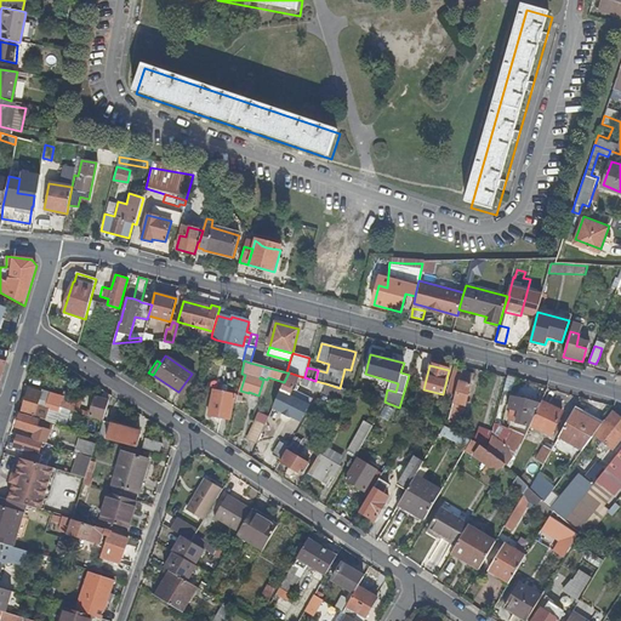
[(448,396),(454,397),(461,372),(462,370),(455,369),(448,396)]
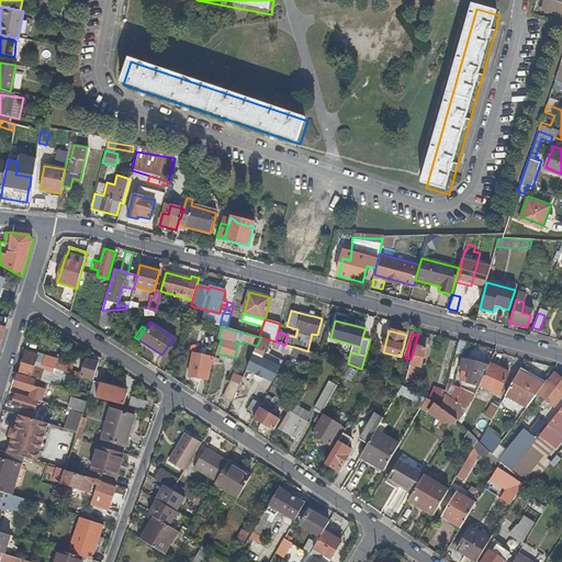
[(268,347),(271,340),(261,337),(257,346),(251,358),(277,371),(282,361),(269,353),(271,349),(268,347)]
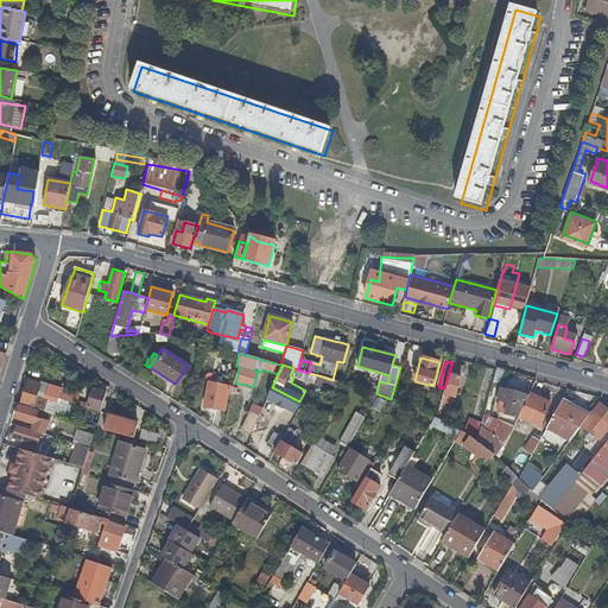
[(463,368),(451,365),(444,388),(438,413),(450,416),(463,368)]
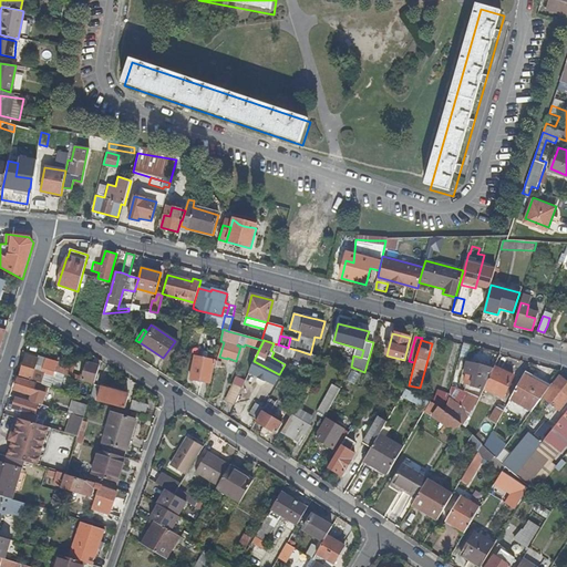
[(285,357),(292,359),(297,350),(288,348),(278,344),(277,351),(286,353),(285,357)]
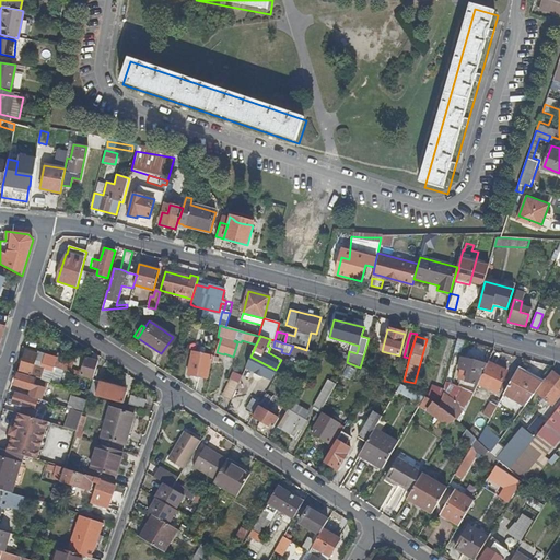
[(308,362),(312,351),(306,350),(293,346),(292,354),(300,357),(299,359),(308,362)]
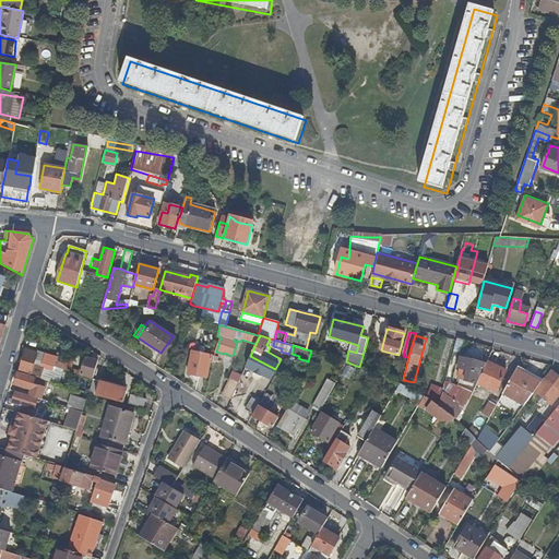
[(37,354),(26,351),(20,371),(31,375),(32,370),(43,373),(45,367),(52,369),(54,367),(54,366),(56,357),(57,357),(45,354),(43,361),(35,359),(37,354)]
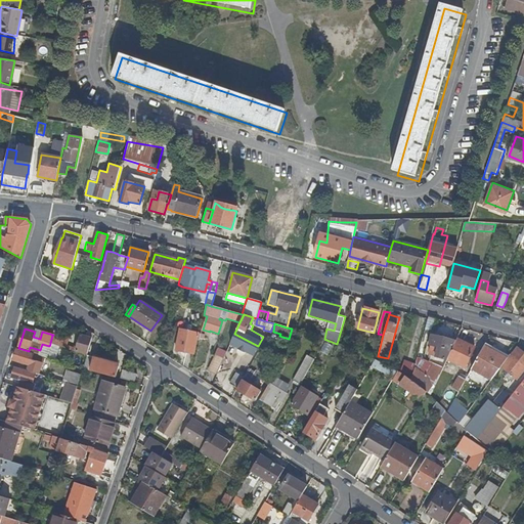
[(42,332),(35,329),(35,332),(33,337),(40,339),(42,332)]
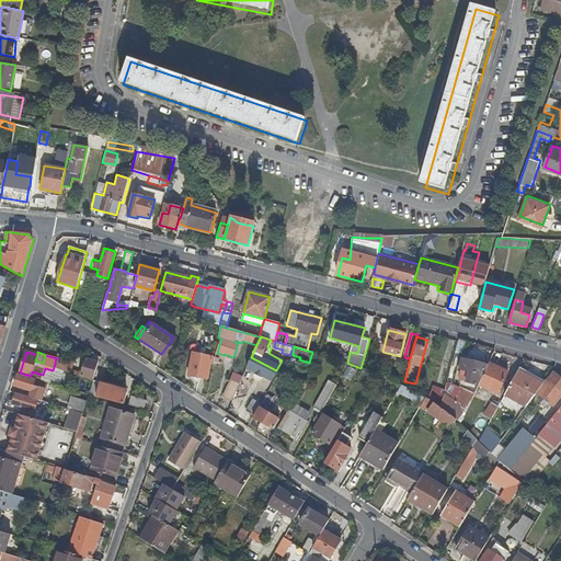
[(210,363),(213,364),(214,358),(212,358),(212,356),(192,353),(189,375),(207,379),(210,363)]
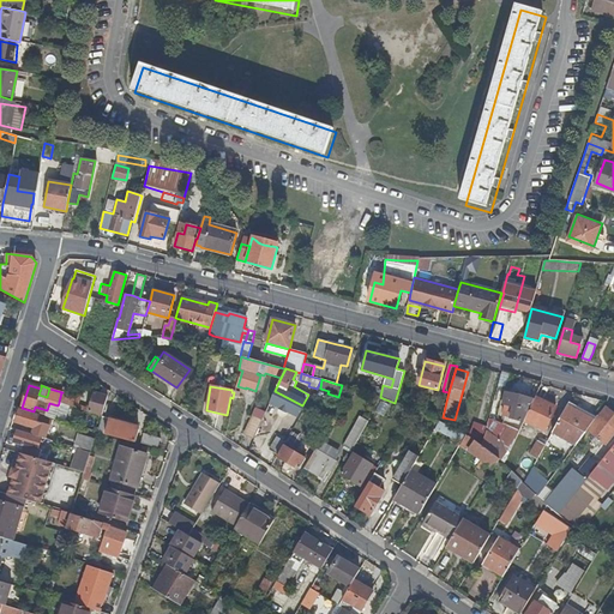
[(79,398),(61,392),(59,402),(59,403),(101,416),(108,396),(94,392),(89,408),(77,404),(79,398)]
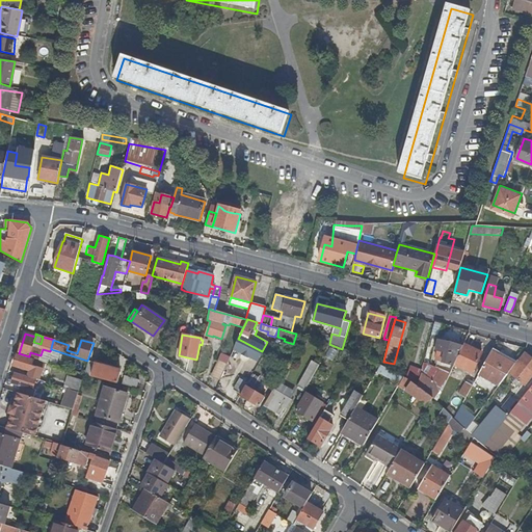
[(443,373),(448,376),(454,364),(462,347),(439,341),(435,350),(441,352),(440,357),(444,358),(443,362),(448,364),(443,373)]
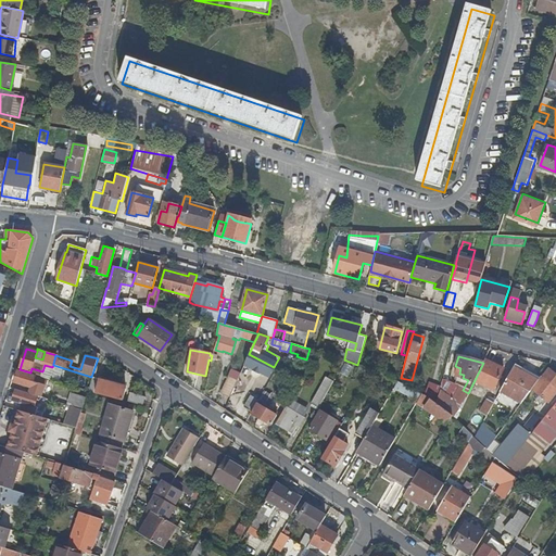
[(504,369),(484,359),(483,363),(475,380),(494,390),(504,369)]
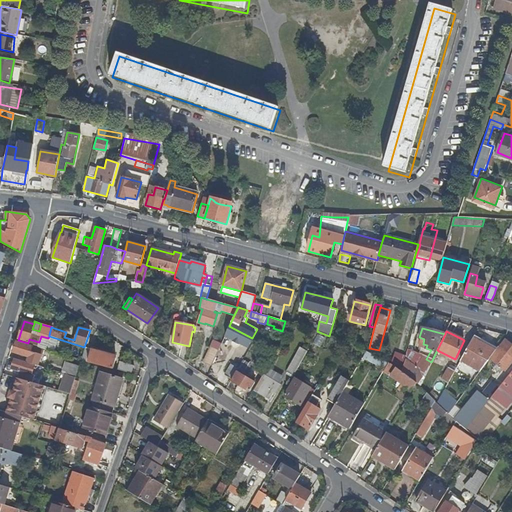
[(313,344),(320,347),(324,337),(317,334),(313,344)]
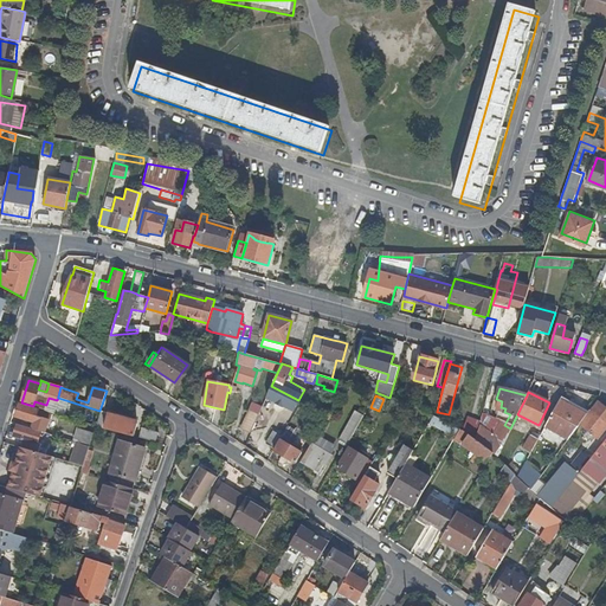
[(46,405),(45,410),(53,412),(57,400),(49,398),(46,405)]
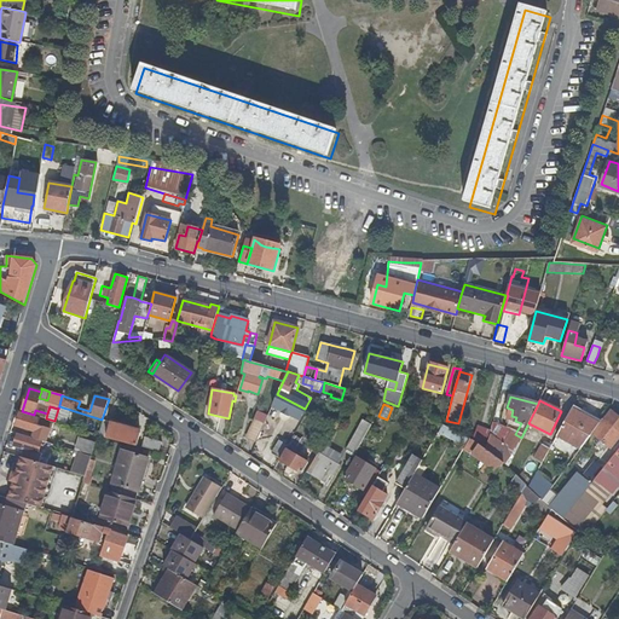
[(557,437),(580,449),(591,434),(597,426),(579,416),(582,412),(573,408),(557,437)]
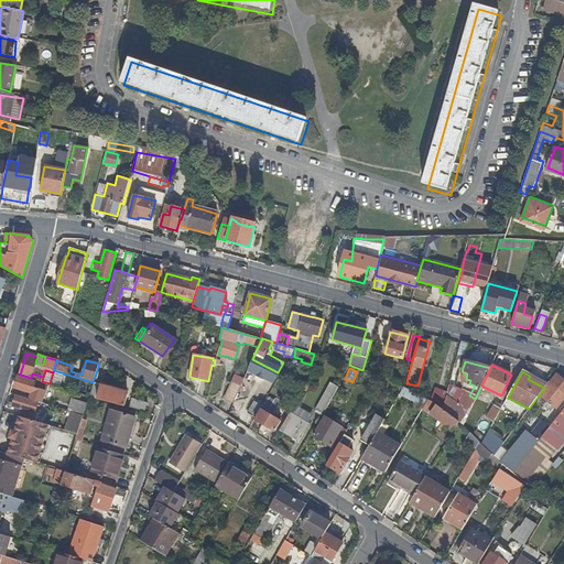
[(550,383),(549,382),(544,388),(539,396),(546,401),(542,405),(549,411),(553,407),(555,409),(563,398),(563,380),(556,375),(550,383)]
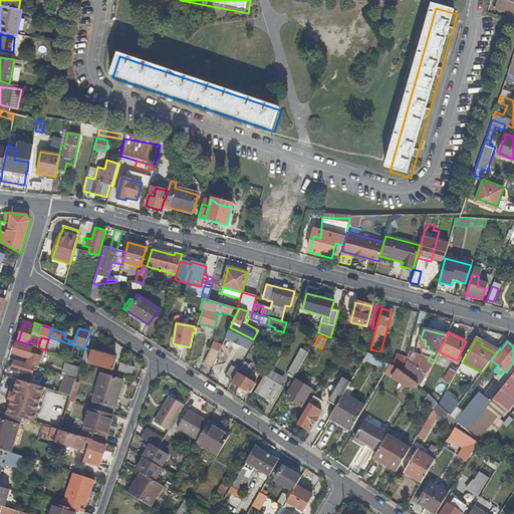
[(31,347),(16,343),(13,353),(28,358),(26,363),(34,365),(38,366),(41,356),(43,350),(32,346),(31,347)]
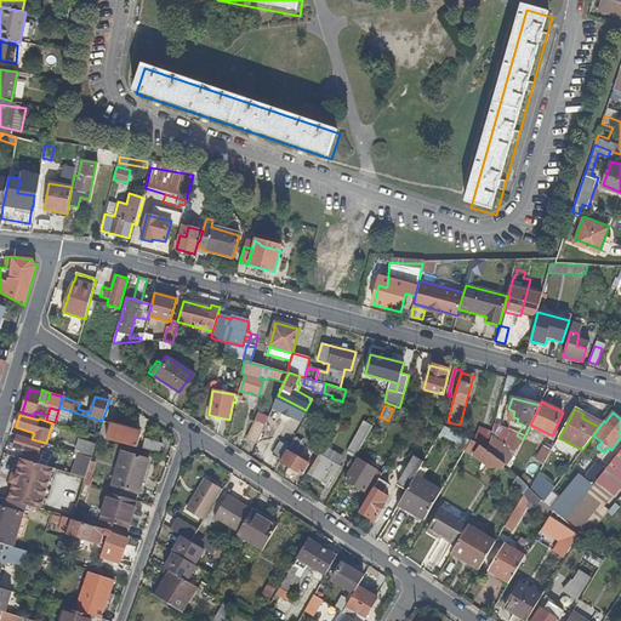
[(57,417),(55,423),(69,428),(70,422),(57,417)]
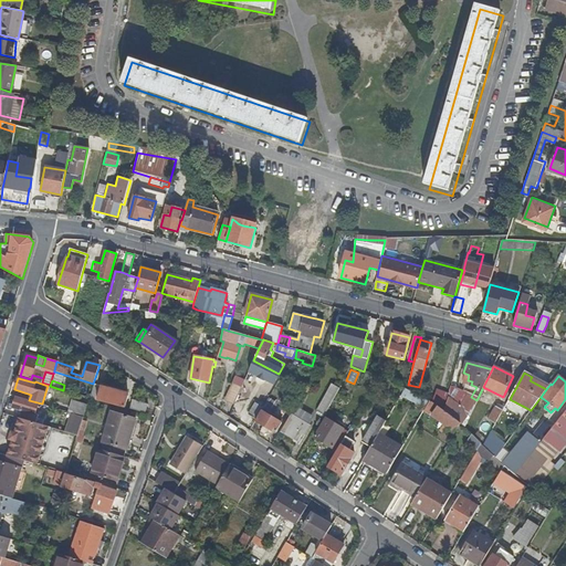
[(387,390),(401,396),(405,389),(396,386),(390,383),(387,390)]
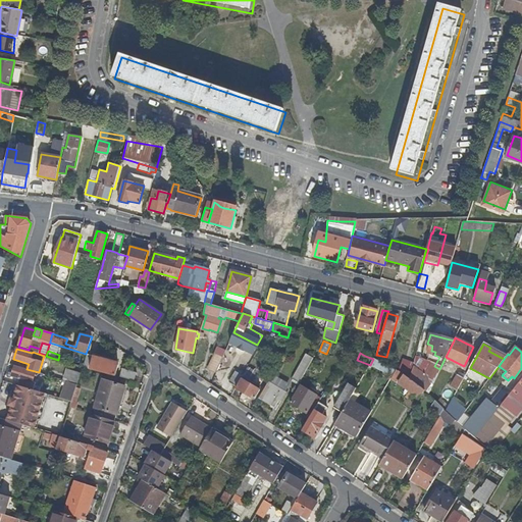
[(108,360),(86,354),(82,367),(114,375),(117,365),(108,362),(108,360)]
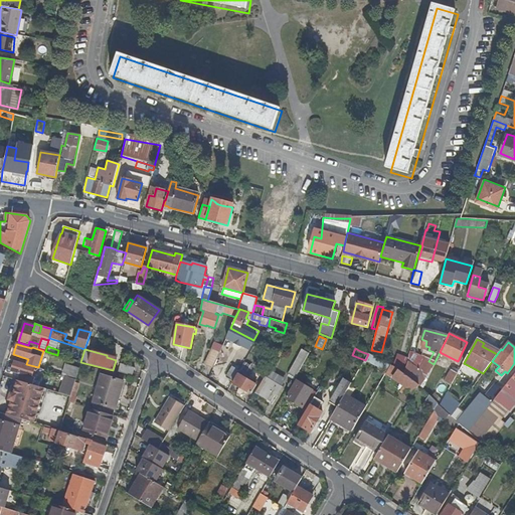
[(205,365),(213,368),(219,353),(211,350),(205,365)]
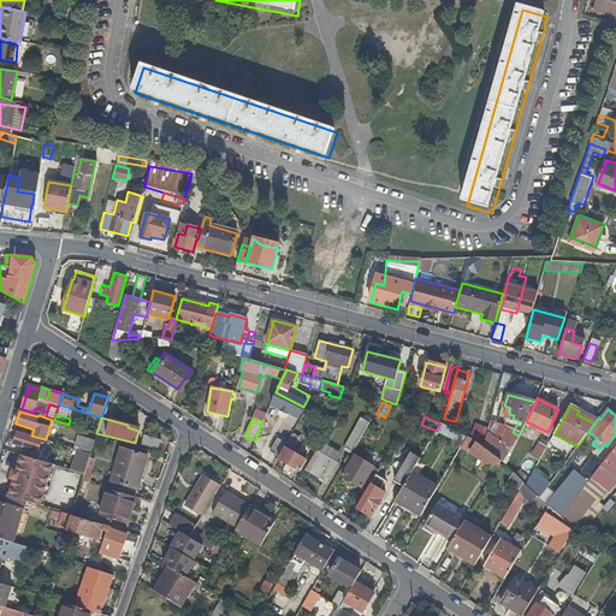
[(357,427),(365,431),(369,424),(362,419),(357,427)]
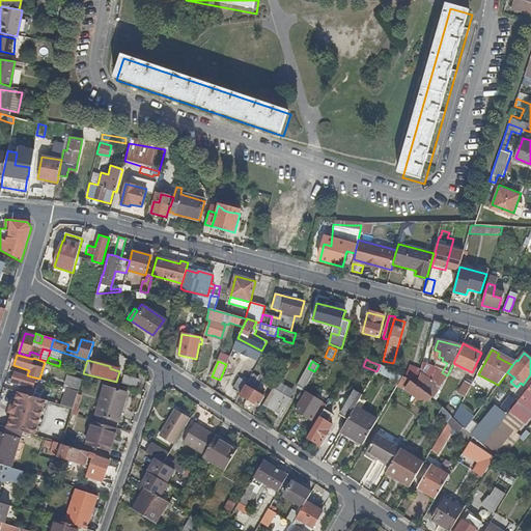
[(376,372),(398,383),(402,376),(381,366),(380,365),(376,371),(376,372)]
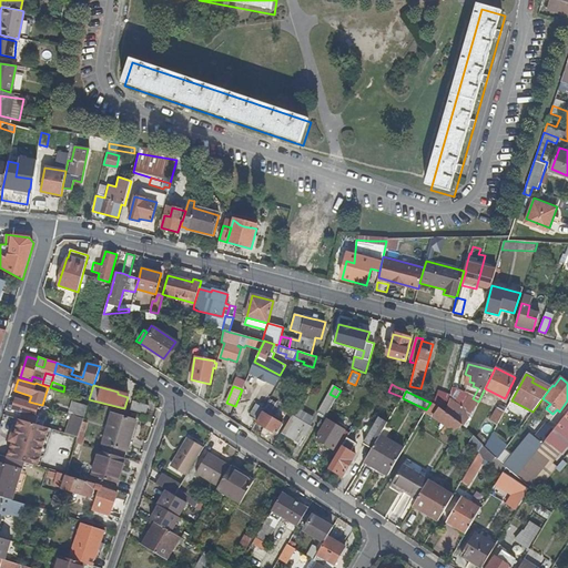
[(437,392),(434,405),(440,409),(445,412),(448,398),(449,396),(437,392)]
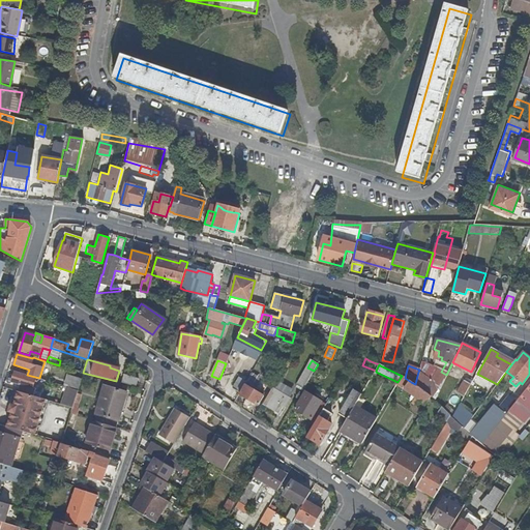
[(314,371),(307,367),(297,384),(304,388),(314,371)]
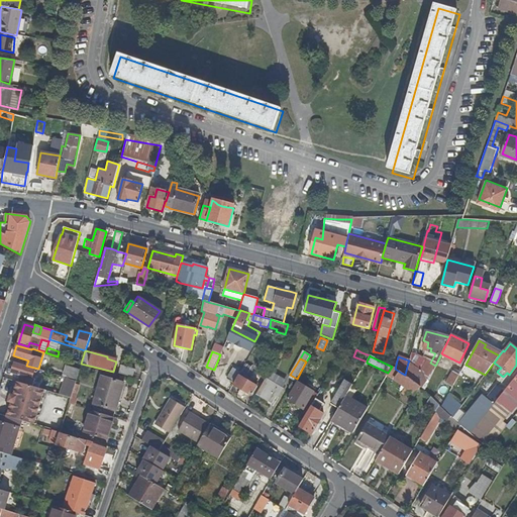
[(32,378),(34,368),(26,366),(15,362),(12,373),(21,376),(19,383),(38,388),(39,383),(33,382),(34,379),(32,378)]
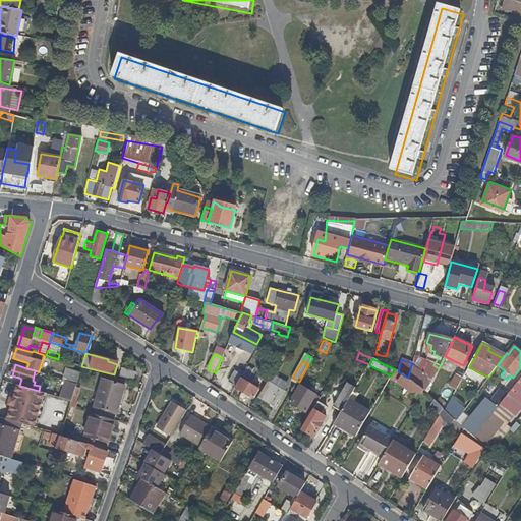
[(428,380),(411,365),(408,378),(423,391),(426,394),(437,373),(431,371),(428,380)]
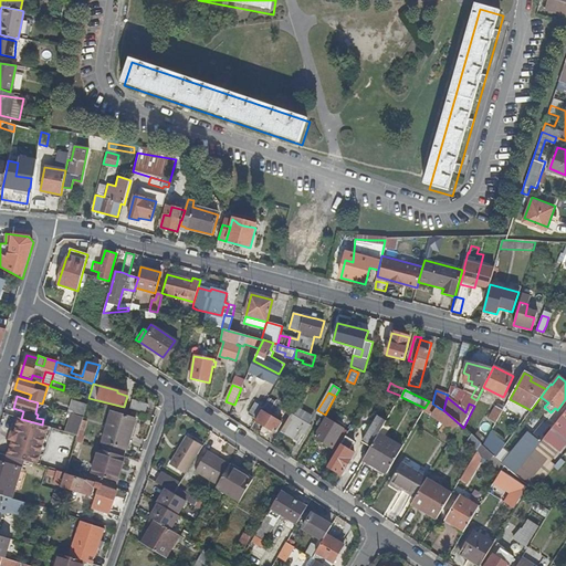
[(73,400),(69,412),(77,415),(83,417),(86,405),(73,400)]
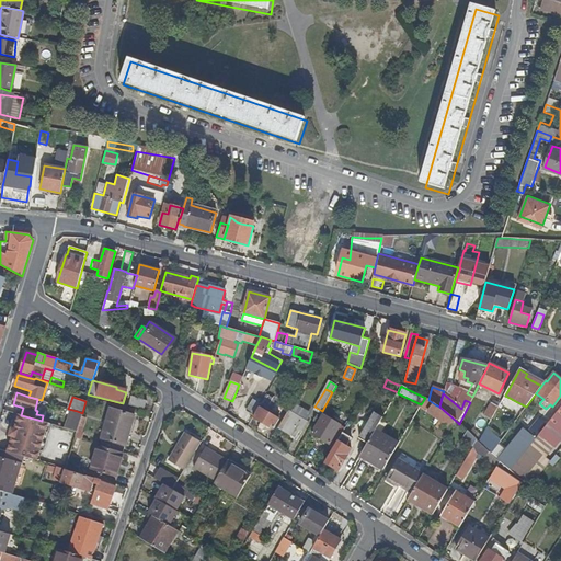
[(133,397),(130,404),(145,409),(147,401),(133,397)]
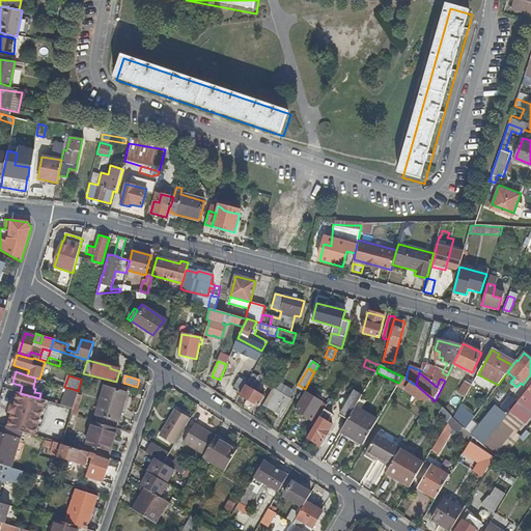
[(259,381),(251,375),(247,382),(240,393),(240,394),(259,407),(264,397),(254,390),(259,381)]
